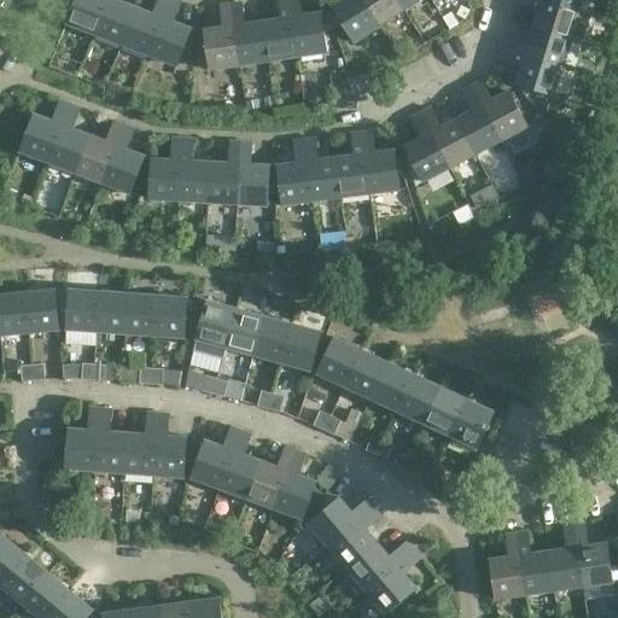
[(71,0),(64,21),(92,33),(104,0),(71,0)]
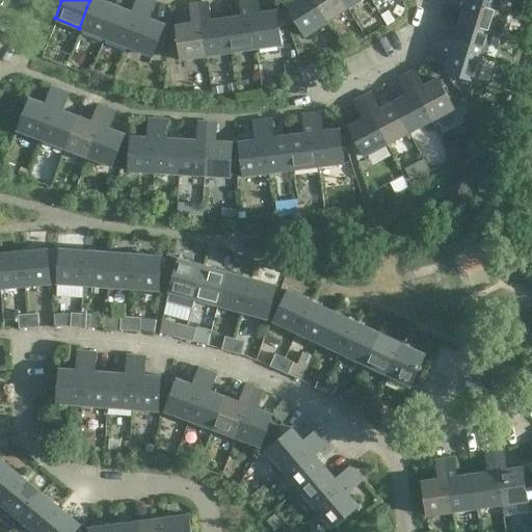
[(89,0),(79,28),(102,36),(114,4),(103,0),(89,0)]
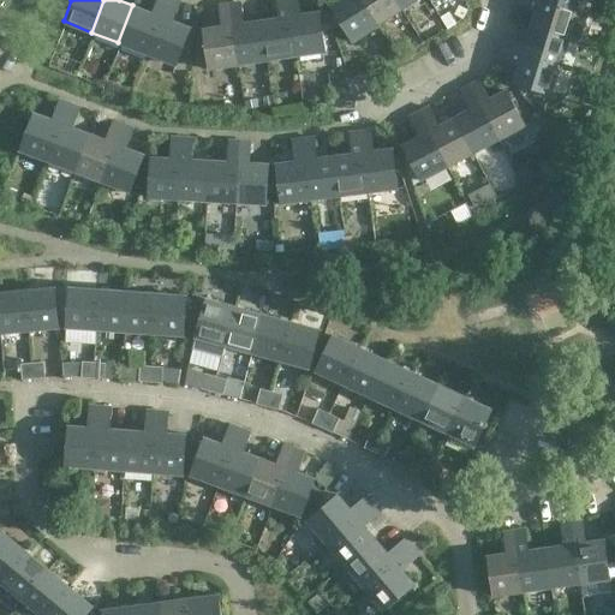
[(154,0),(149,12),(132,5),(118,42),(145,53),(166,0),(154,0)]
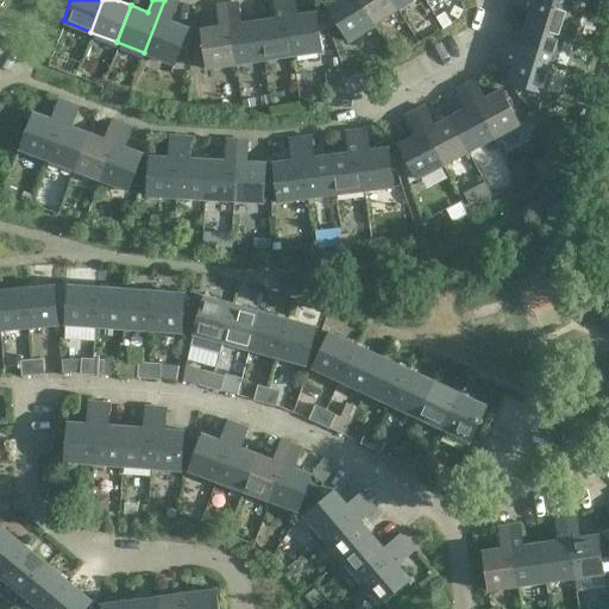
[(176,0),(174,0),(164,0),(144,52),(171,63),(186,26),(169,20),(176,0)]
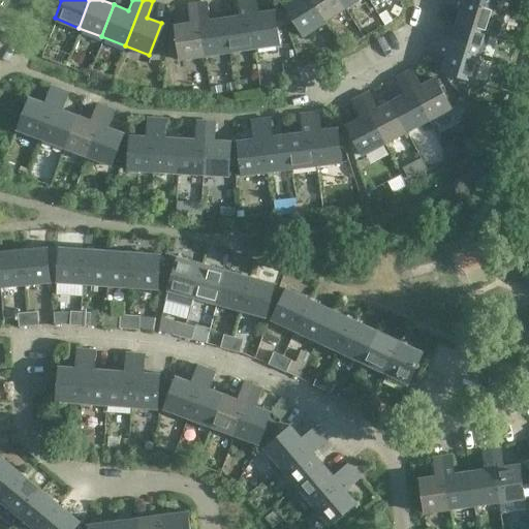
[(227,52),(252,49),(246,0),(236,0),(239,16),(223,18),(227,52)]
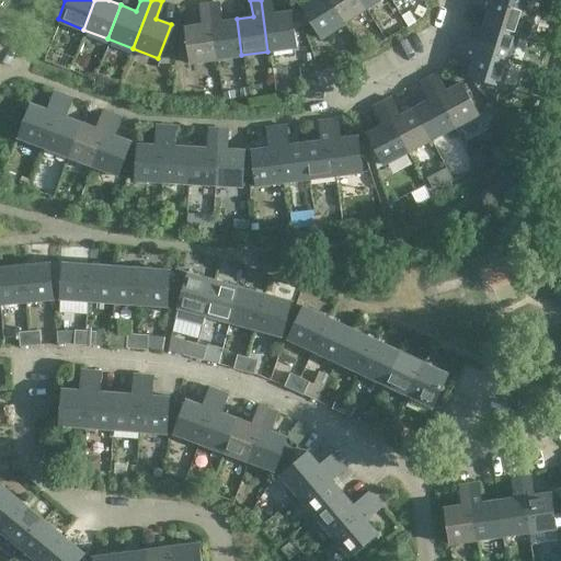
[(273,13),(271,0),(261,0),(267,52),(295,48),(289,11),(273,13)]
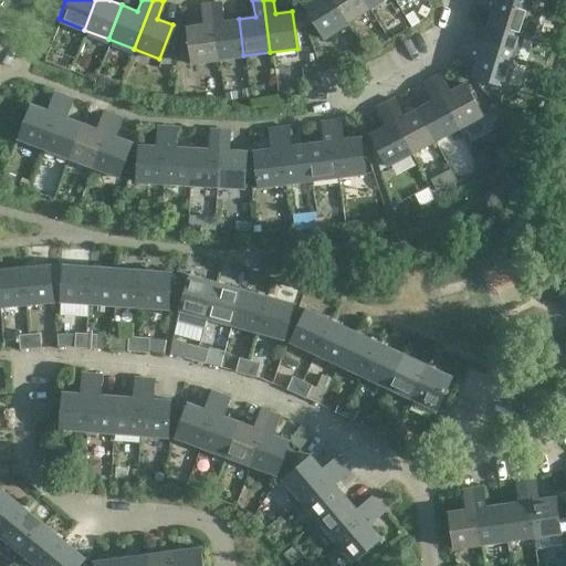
[(323,38),(346,22),(331,0),(311,0),(303,6),(323,38)]
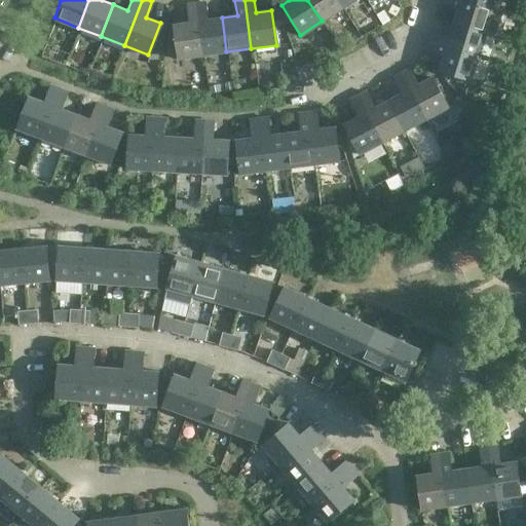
[(307,0),(322,21),(342,7),(337,0),(307,0)]
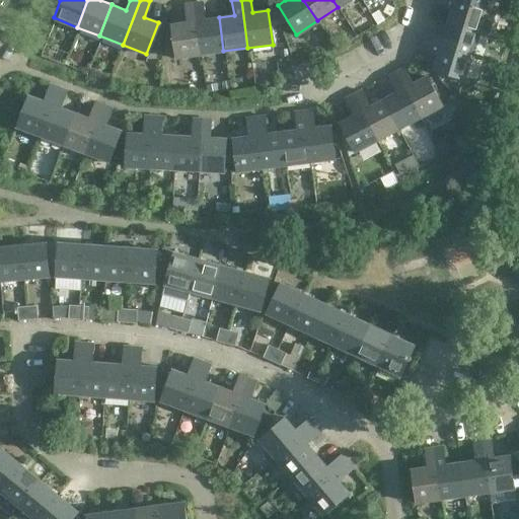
[(458,0),(434,0),(434,2),(451,7),(446,21),(478,31),(488,34),(490,35),(497,12),(486,8),(458,0)]
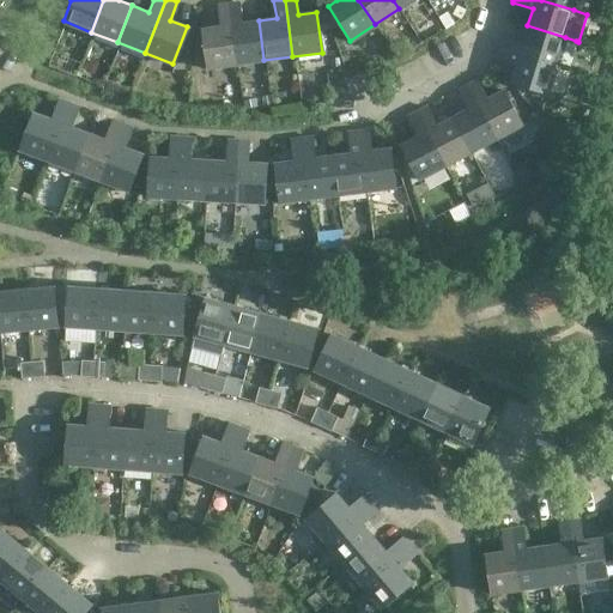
[(541,0),(574,10),(576,0),(541,0)]
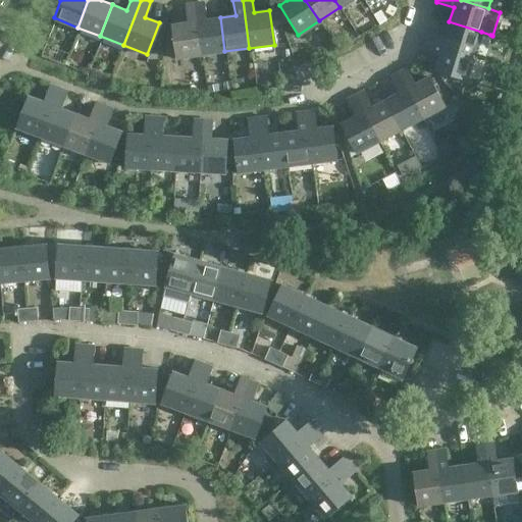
[(205,19),(203,2),(194,3),(200,54),(224,51),(220,17),(205,19)]
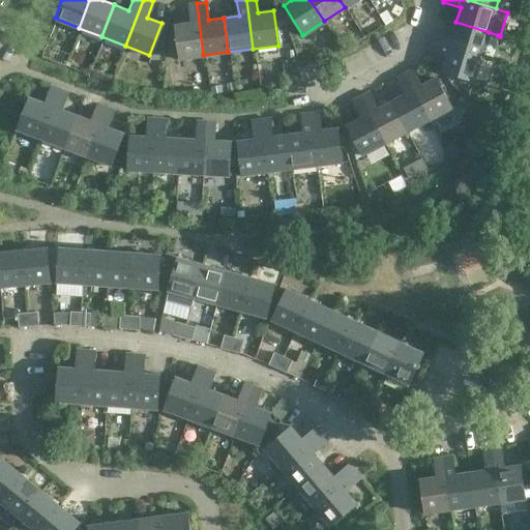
[(178,59),(203,55),(197,3),(186,5),(189,22),(174,25),(177,51),(178,59)]
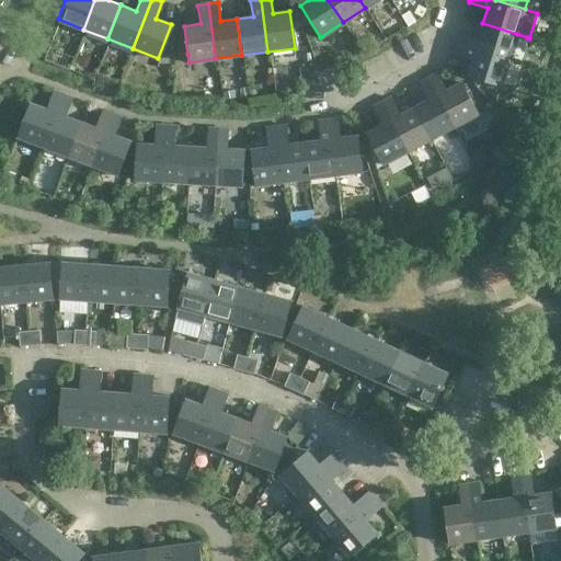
[(401,15),(408,25),(409,27),(416,22),(416,21),(410,11),(401,15)]
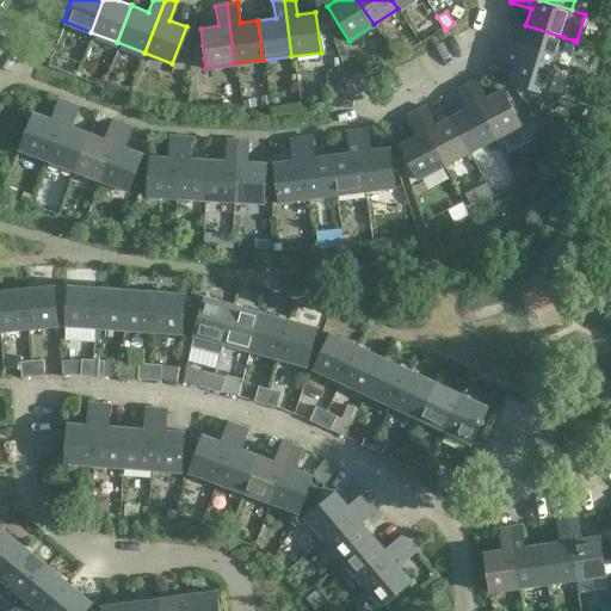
[(500,36),(498,47),(555,65),(563,37),(525,25),(520,42),(500,36)]
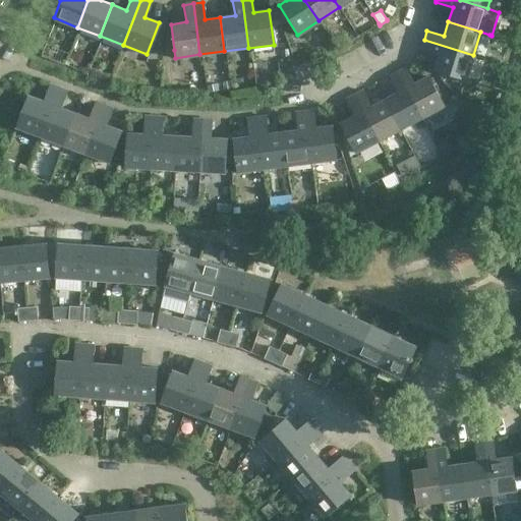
[(520,33),(512,30),(509,40),(519,43),(520,35),(520,33)]
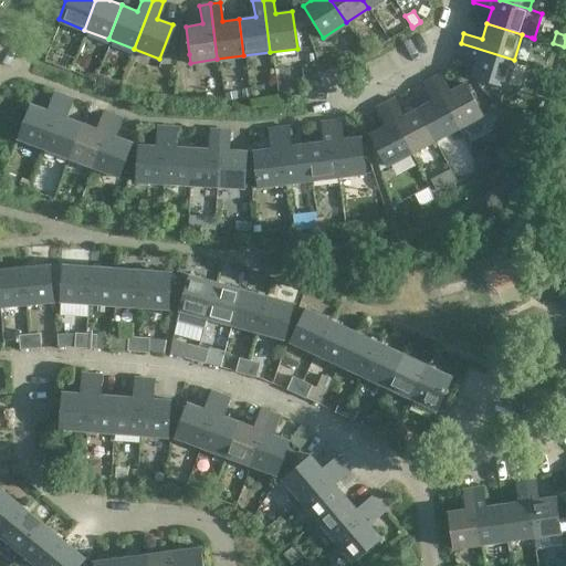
[(505,86),(514,60),(461,43),(458,52),(475,59),(471,75),(505,86)]
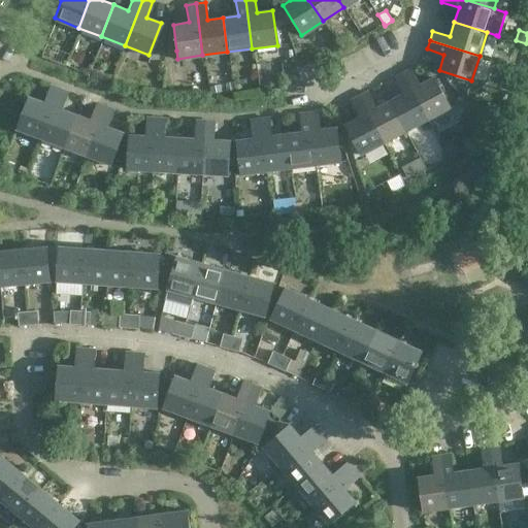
[(401,72),(425,120),(448,108),(432,77),(418,85),(409,68),(401,72)]
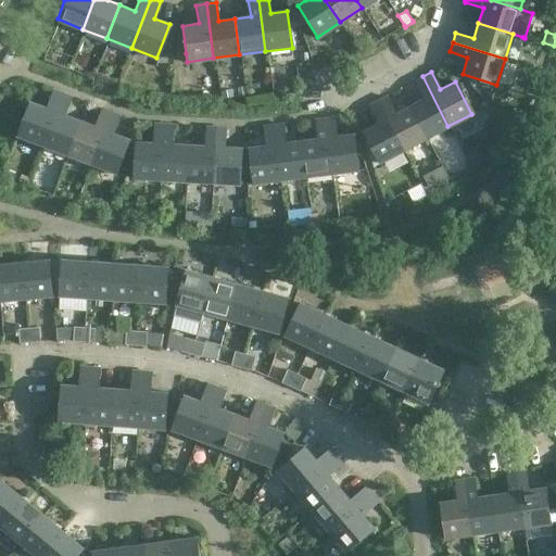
[(422,99),(408,105),(425,138),(447,126),(422,76),(414,80),(422,99)]
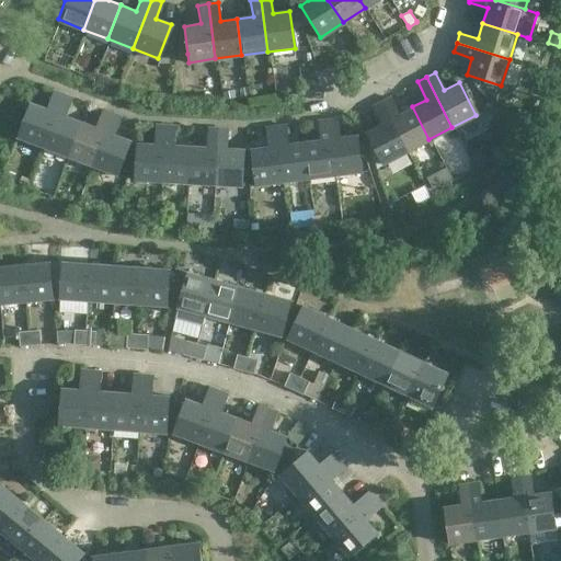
[(224,91),(225,96),(225,99),(236,96),(235,89),(224,91)]
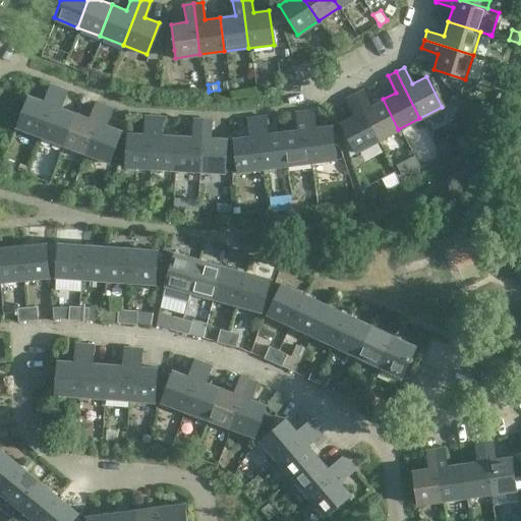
[(13,126),(38,135),(56,88),(47,83),(41,100),(25,95),(13,126)]
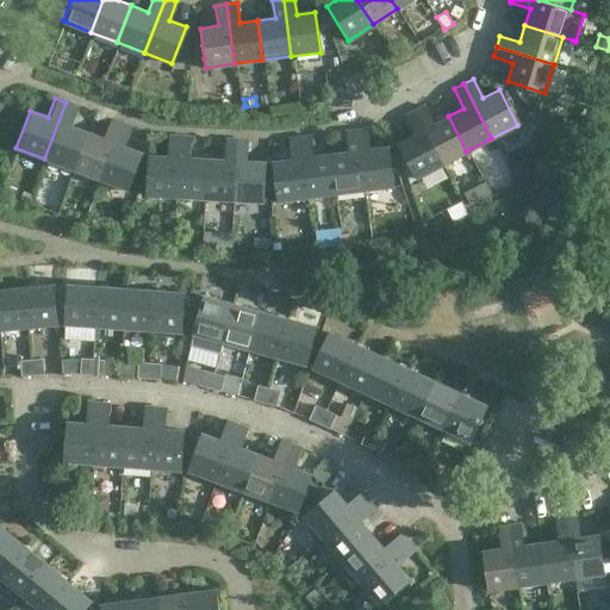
[(69,125),(76,106),(66,103),(44,159),(72,169),(85,131),(69,125)]
